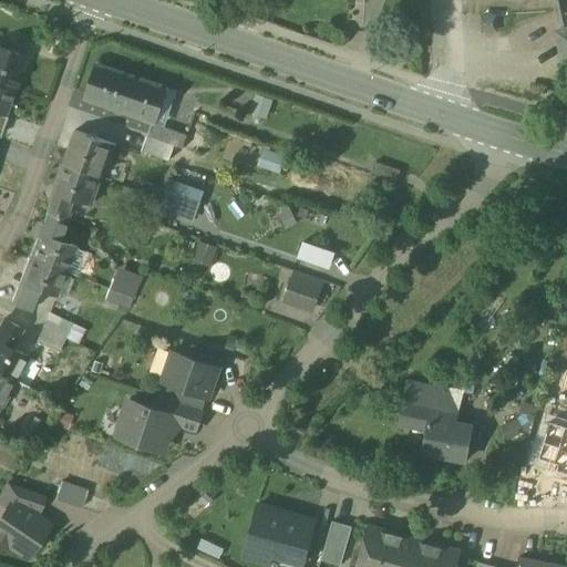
[(566,29),(557,32),(562,55),(563,59),(566,57),(566,29)]
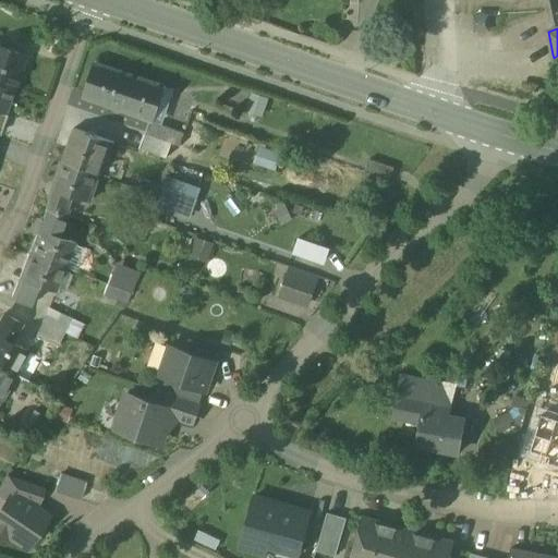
[(25,56),(0,47),(0,84),(14,89),(25,56)]
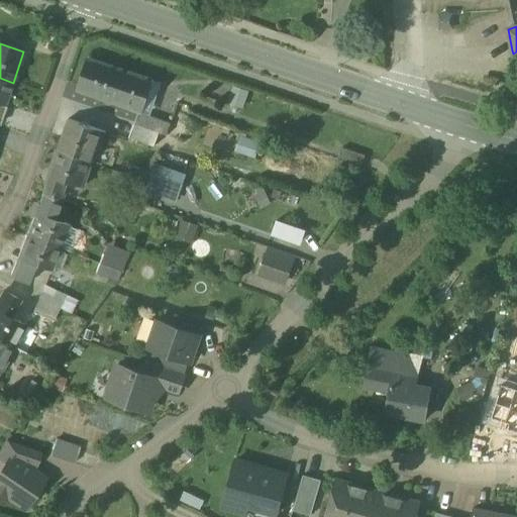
[(124,73),(92,62),(82,90),(114,101),(113,104),(128,109),(133,95),(118,90),(124,73)]
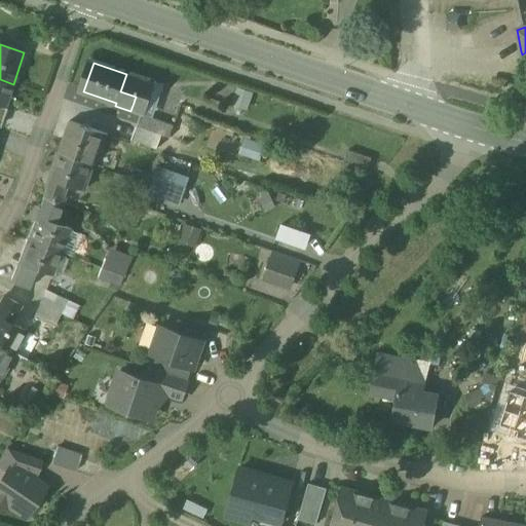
[(13,84),(0,79),(0,106),(5,108),(13,84)]
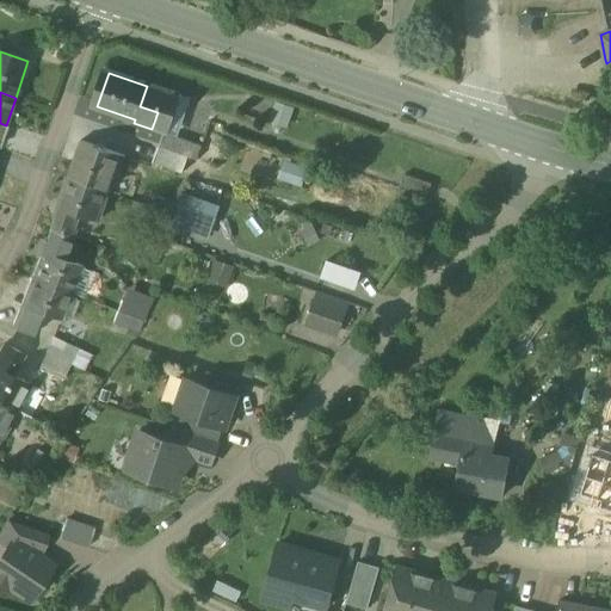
[(288,125),(294,104),(275,99),(269,121),(288,125)]
